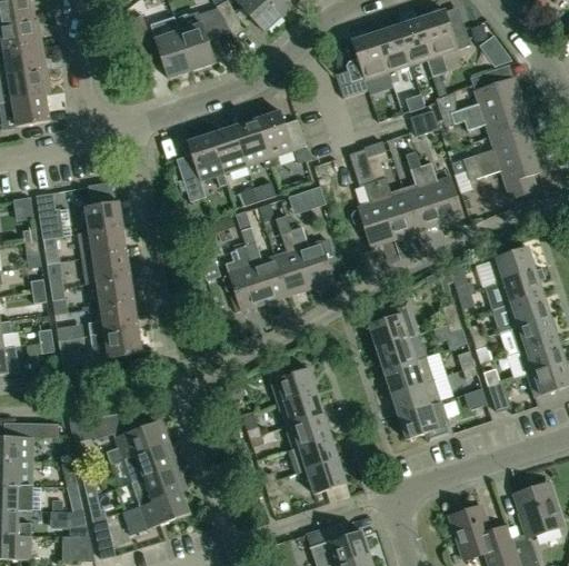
[(0,0),(0,23),(31,18),(28,0),(0,0)]
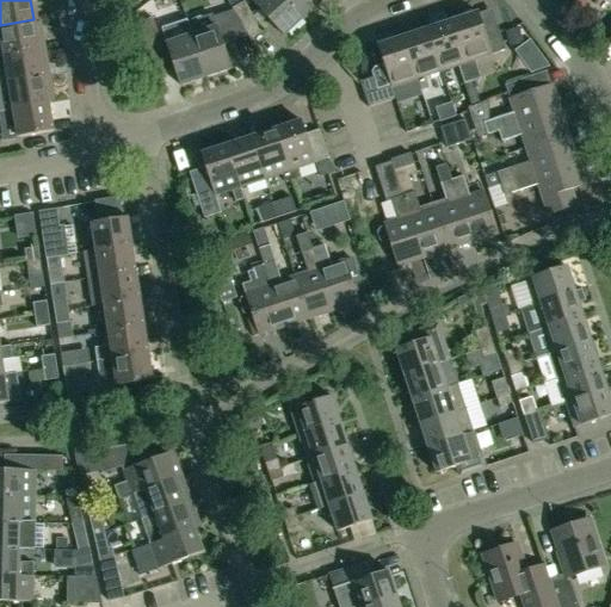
[(250,37),(261,30),(244,0),(228,0),(250,37)]
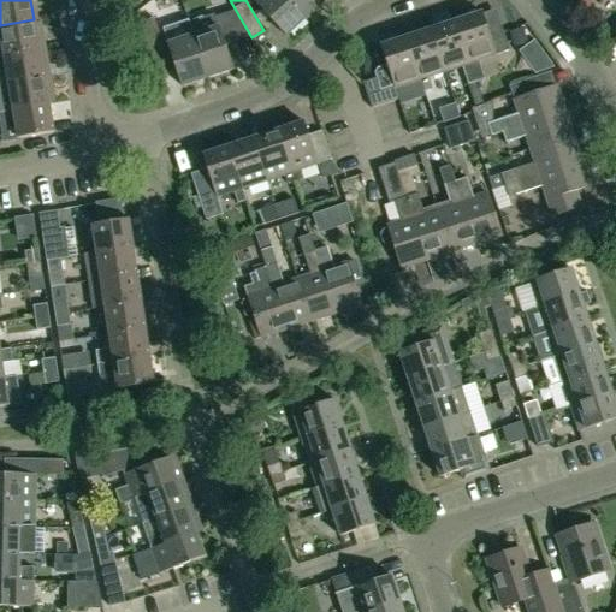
[(304,16),(290,0),(256,0),(285,33),(304,16)]
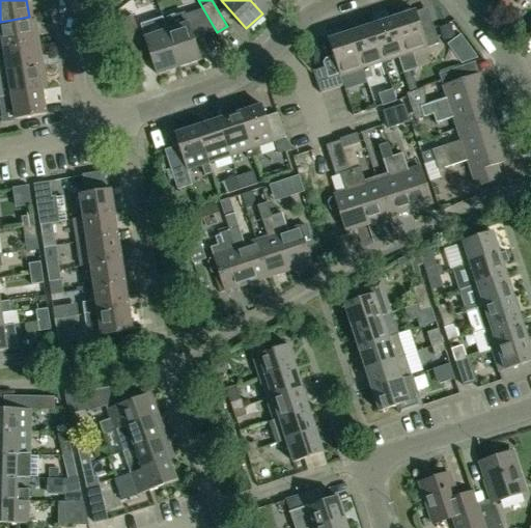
[(250,0),(262,14),(277,0),(250,0)]
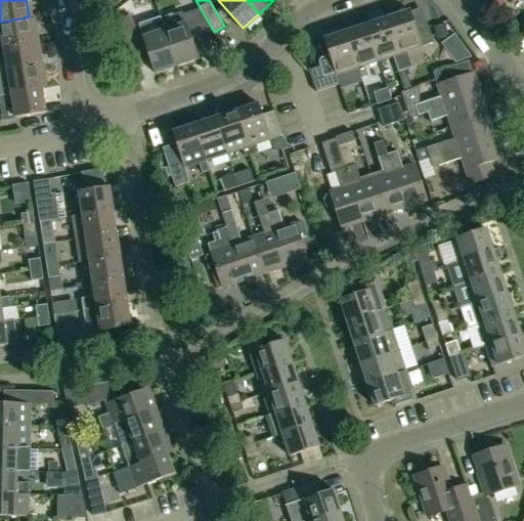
[(406,50),(433,41),(428,26),(416,30),(408,8),(387,15),(404,68),(411,64),(406,50)]
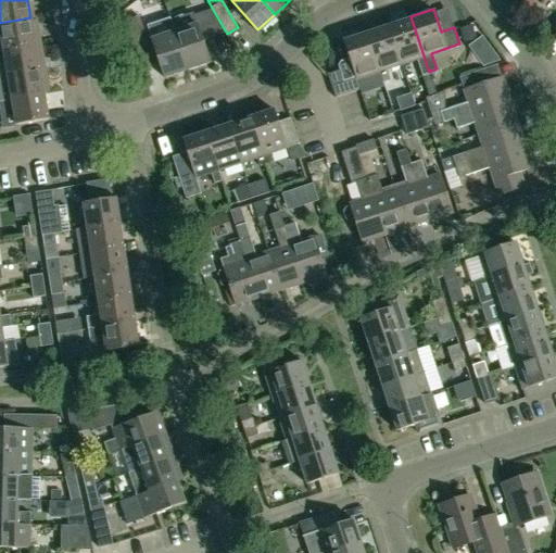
[(174,29),(172,29),(185,68),(209,60),(192,11),(169,19),(174,29)]
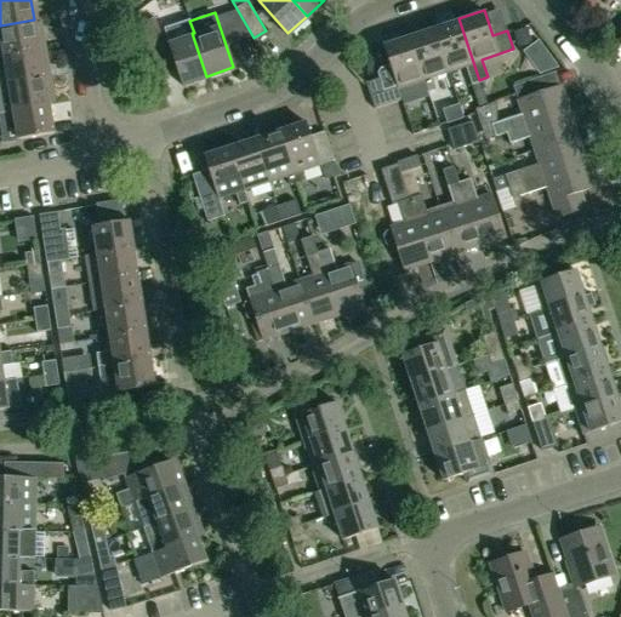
[(164,43),(155,16),(141,21),(151,47),(164,43)]
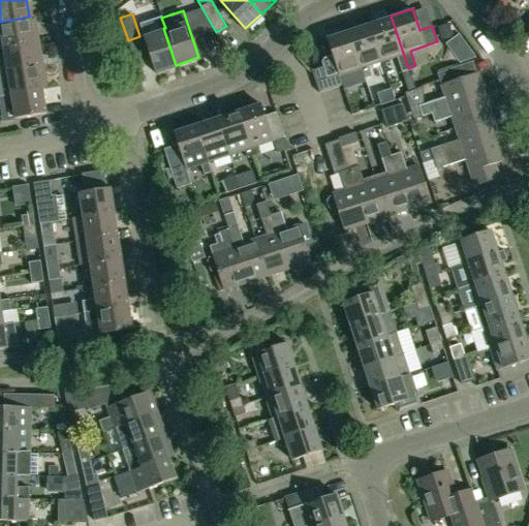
[(408,68),(391,16),(368,23),(380,60),(396,55),(401,70),(408,68)]
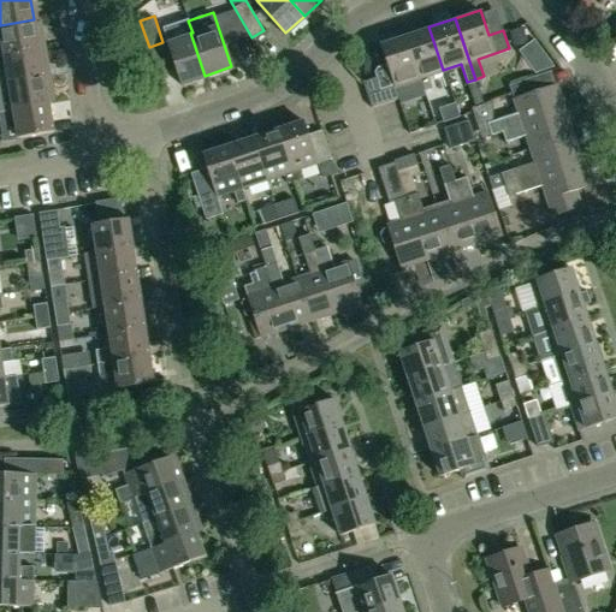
[(0,53),(3,53),(39,47),(37,37),(42,36),(40,19),(34,19),(0,25),(0,35),(1,41),(0,40),(0,53)]
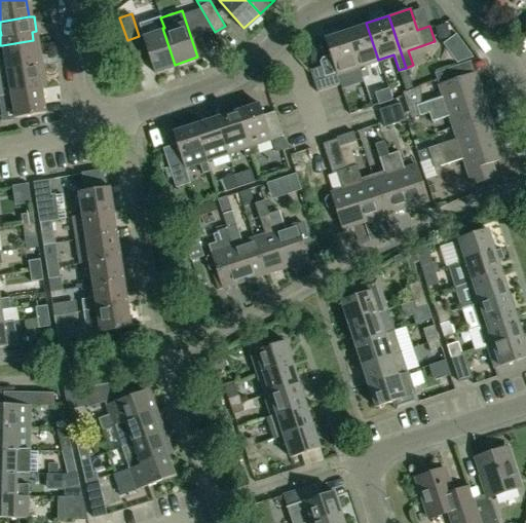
[(366,64),(378,60),(366,23),(344,30),(357,67),(359,67),(362,76),(369,74),(366,64)]
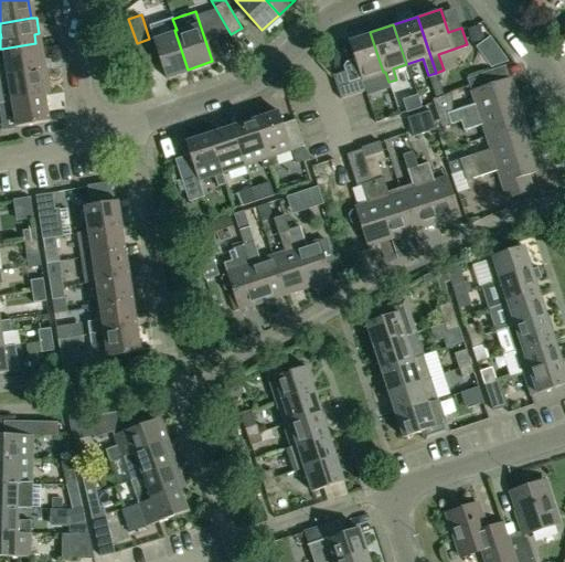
[(188,70),(174,30),(152,38),(167,77),(188,70)]
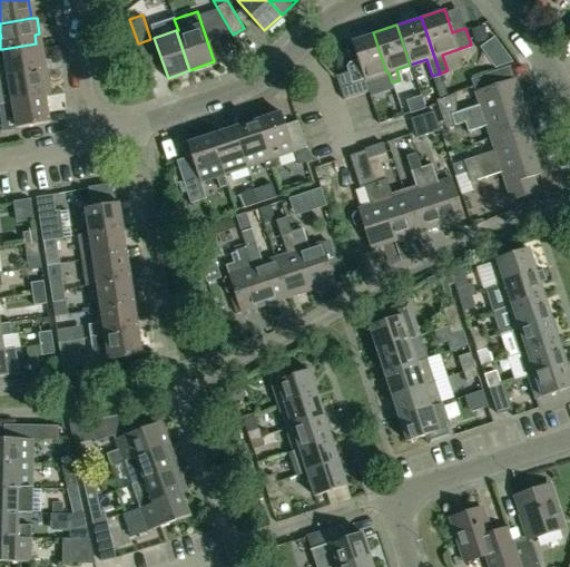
[(386,72),(373,32),(351,40),(357,57),(347,60),(345,65),(347,70),(351,80),(341,84),(338,85),(343,98),(369,90),(365,80),(386,72)]
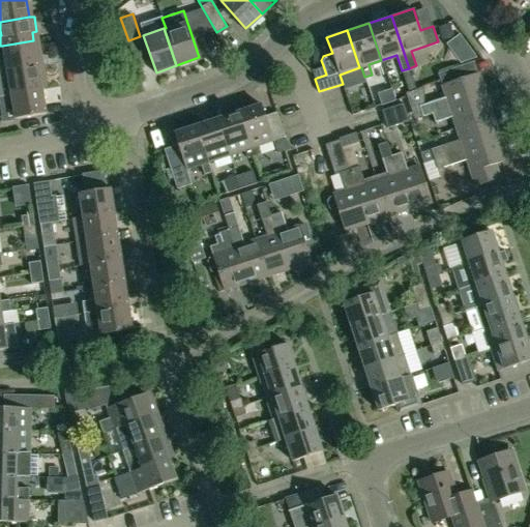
[(0,69),(6,69),(37,63),(33,40),(2,46),(5,59),(0,59),(0,69)]
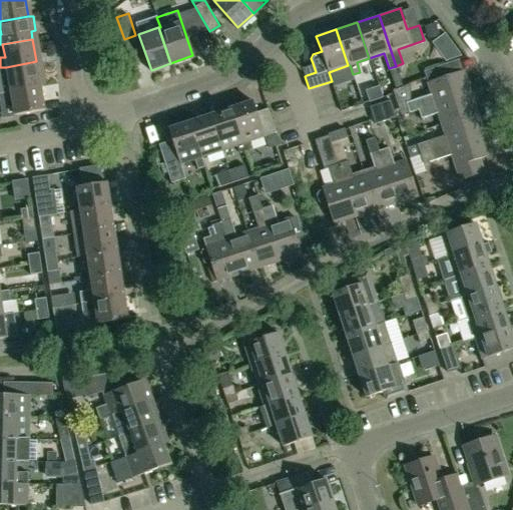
[(0,90),(10,89),(39,84),(38,76),(43,75),(41,61),(36,61),(6,67),(0,67),(0,90)]
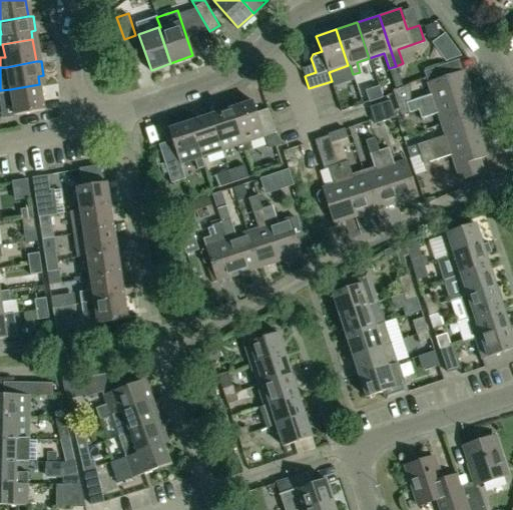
[(304,66),(307,75),(316,72),(313,63),(304,66)]
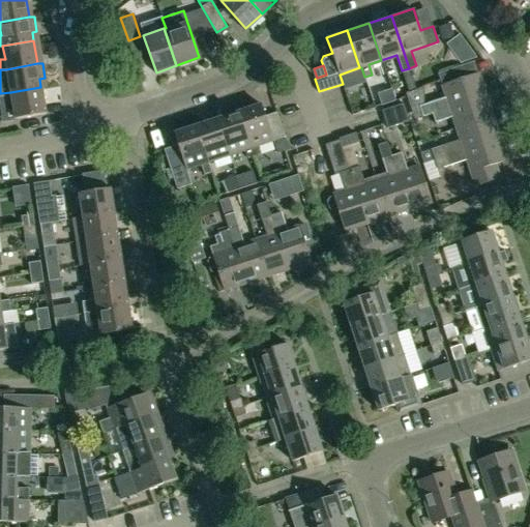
[(441,83),(444,94),(418,104),(421,115),(431,112),(432,113),(433,112),(432,111),(486,93),(478,71),(441,83)]
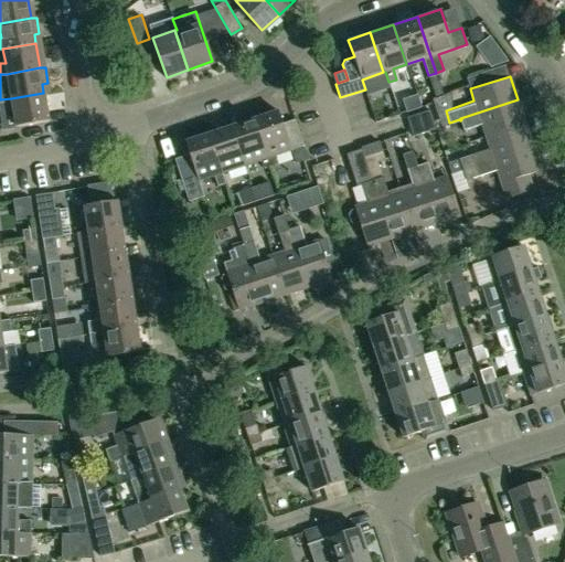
[(43,93),(11,98),(16,124),(48,119),(43,93)]
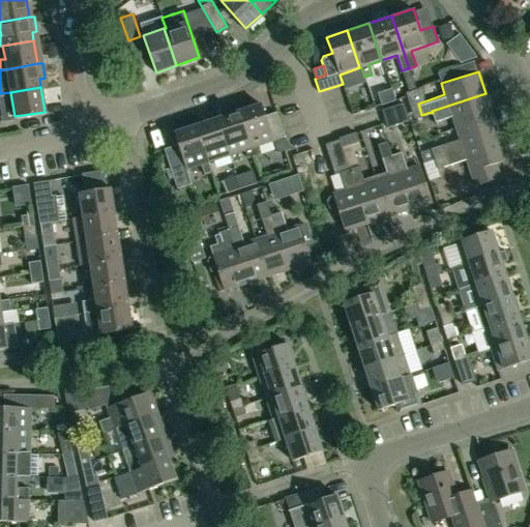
[(391,87),(377,91),(381,104),(395,98),(391,87)]
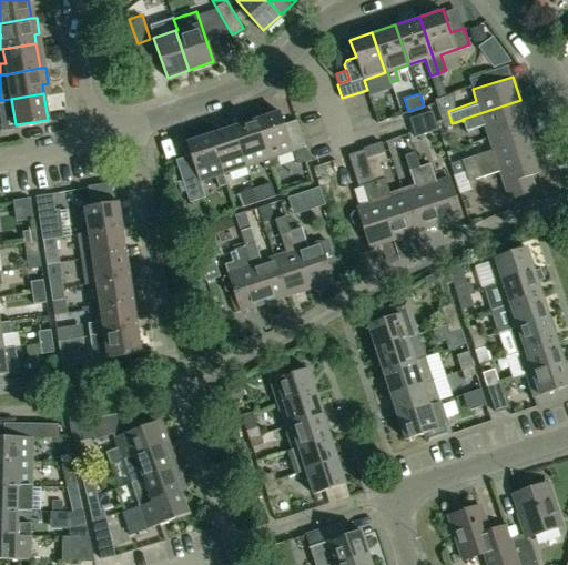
[(488,137),(528,123),(520,100),(463,119),(464,120),(463,121),(465,129),(484,123),(488,137)]
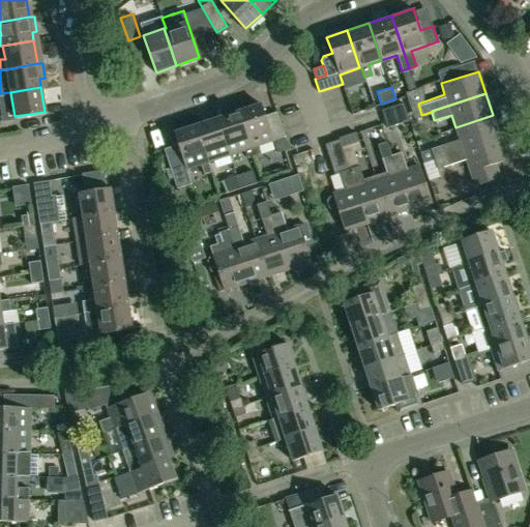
[(402,100),(381,108),(386,125),(408,118),(402,100)]
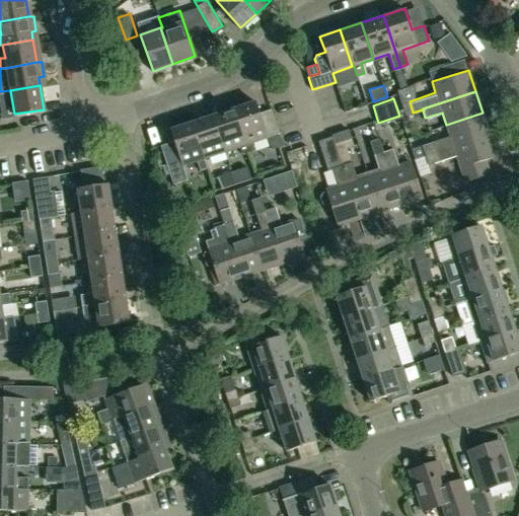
[(258,111),(254,99),(233,106),(247,149),(253,147),(250,140),(278,131),(271,106),(258,111)]
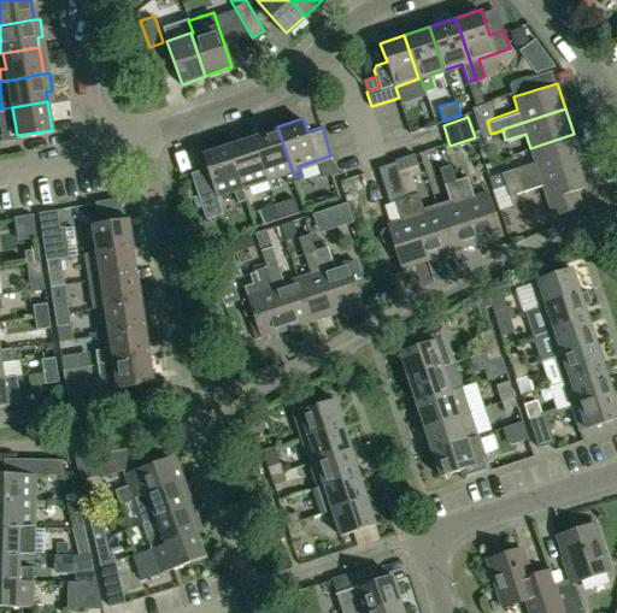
[(294,177),(277,127),(253,135),(268,176),(283,171),(287,180),(294,177)]
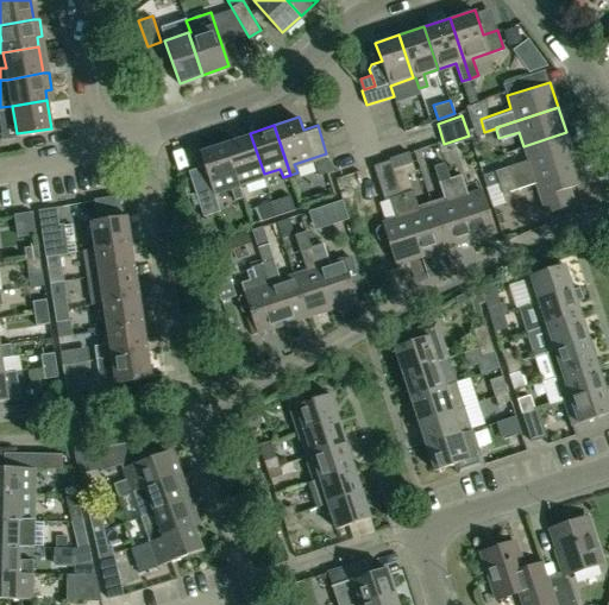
[(497,181),(573,156),(566,132),(523,146),(527,157),(493,169),(497,181)]
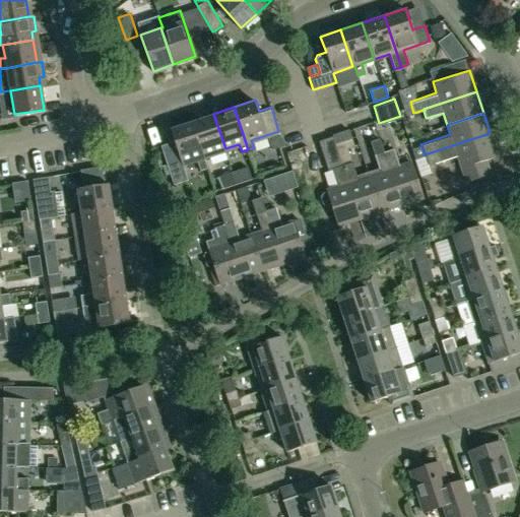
[(213,114),(193,120),(204,155),(225,148),(213,114)]
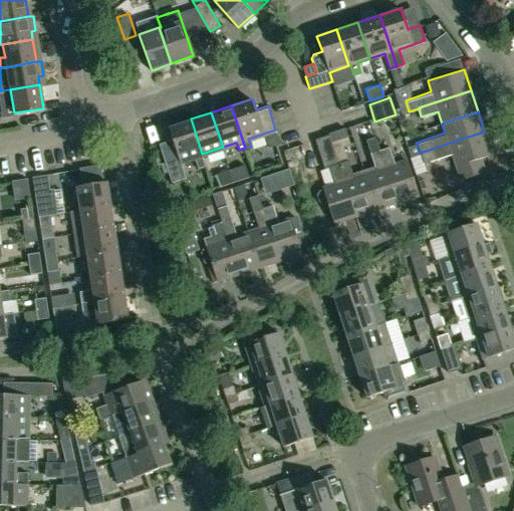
[(172,138),(159,142),(171,180),(185,175),(181,161),(194,157),(198,168),(205,165),(201,155),(202,154),(191,118),(168,126),(172,138)]
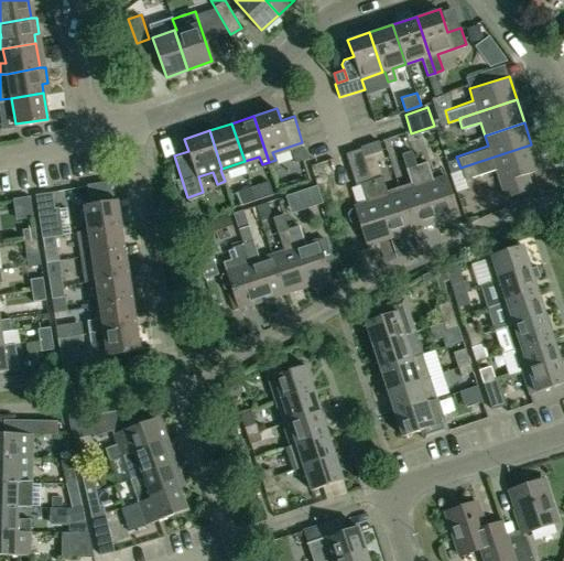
[(378,139),(359,146),(360,147),(362,155),(381,149),(378,139)]
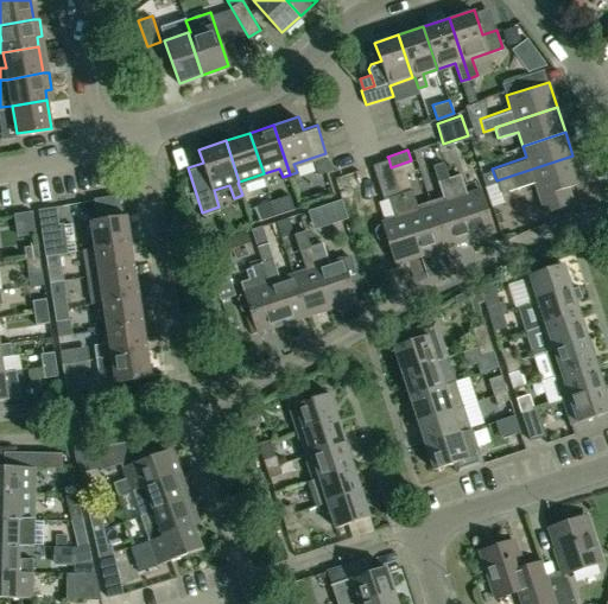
[(544,211),(572,202),(568,185),(581,180),(572,156),(496,180),(500,191),(533,180),(544,211)]
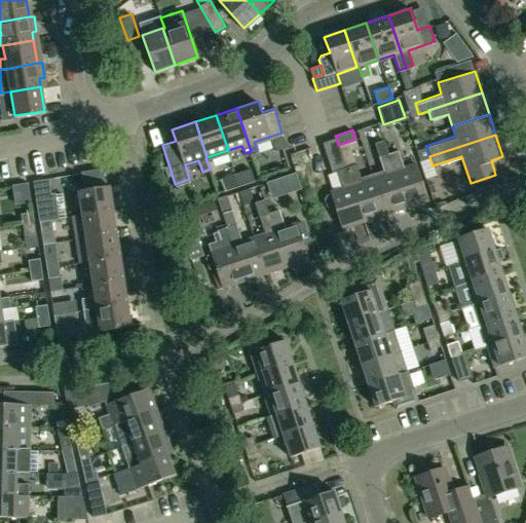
[(329,190),(330,193),(327,194),(324,197),(326,206),(331,207),(334,206),(341,227),(364,220),(351,183),(346,165),(345,166),(338,145),(336,137),(322,142),(331,172),(336,170),(341,187),(329,190)]
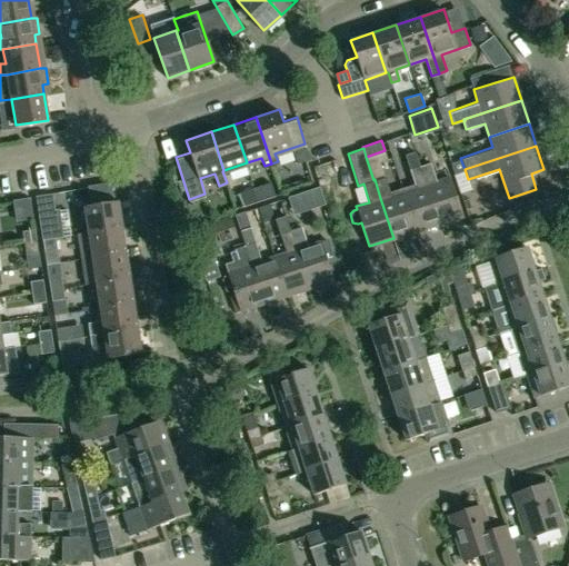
[(417,230),(439,222),(420,165),(416,150),(405,154),(413,184),(402,188),(403,190),(417,230)]
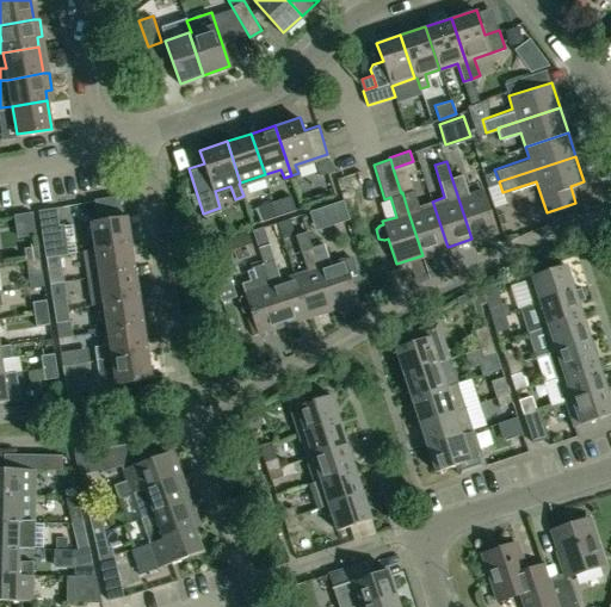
[(451,177),(471,239),(497,231),(494,227),(482,189),(469,193),(462,173),(451,177)]
